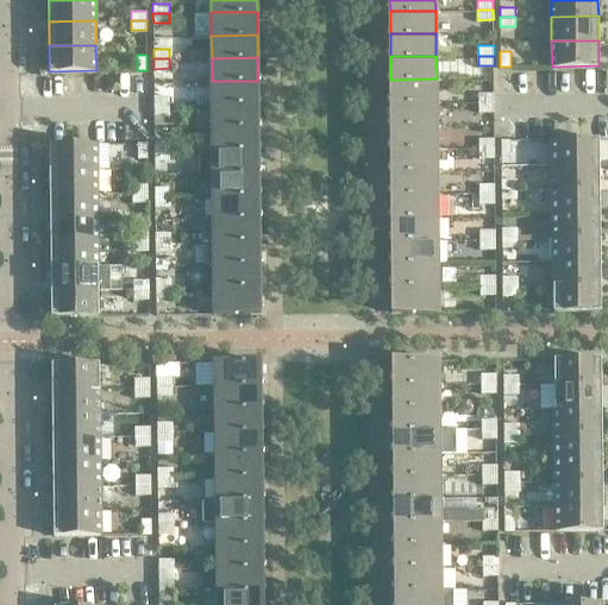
[(437,101),(437,79),(390,80),(390,102),(437,101)]
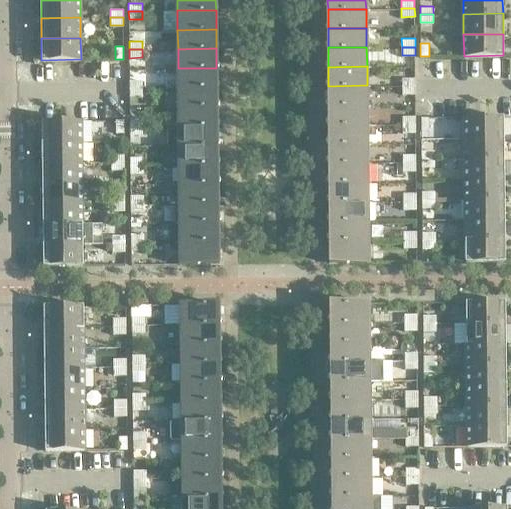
[(216,87),(216,68),(178,68),(178,87),(216,87)]
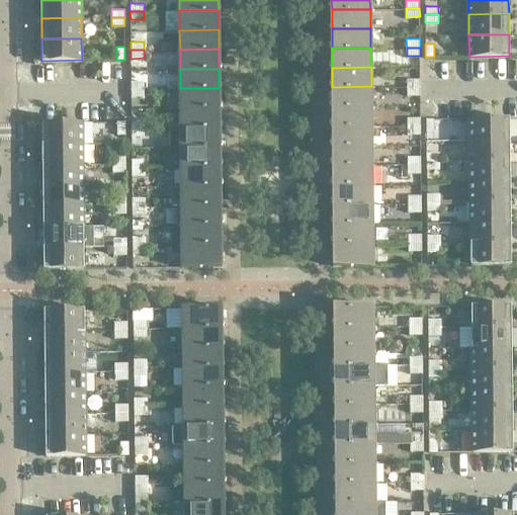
[(420,86),(420,78),(407,78),(407,86),(420,86)]
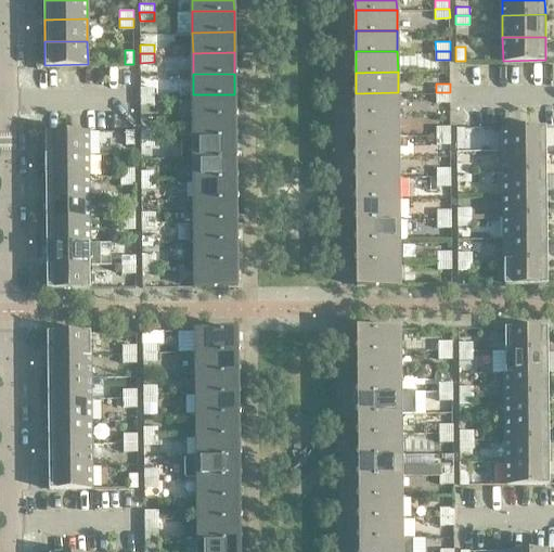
[(154,95),(154,86),(140,87),(140,95),(154,95)]
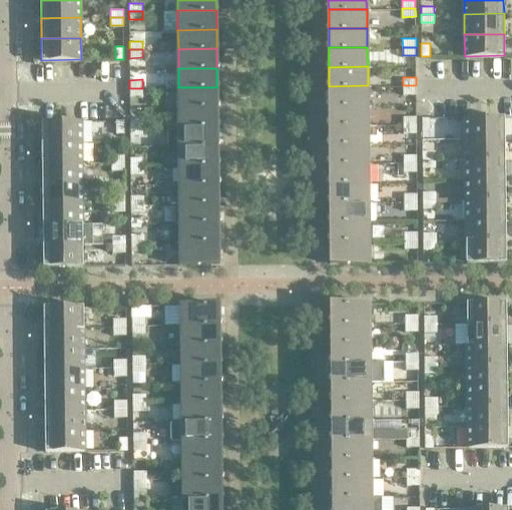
[(368,105),(368,85),(329,86),(329,105),(368,105)]
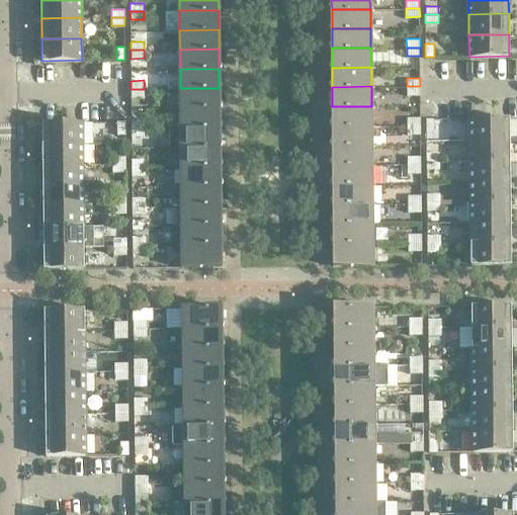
[(420,94),(420,86),(407,86),(407,94),(420,94)]
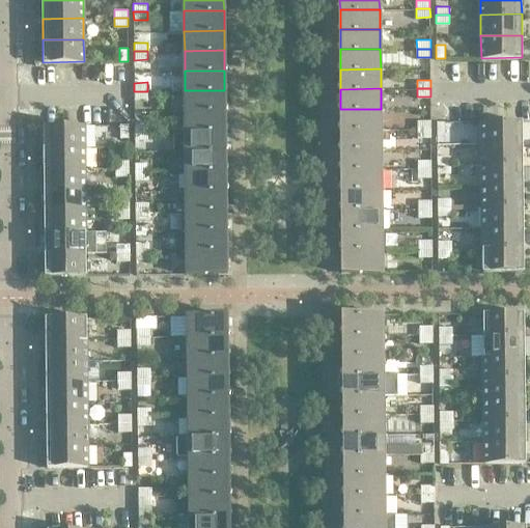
[(225,110),(224,90),(185,90),(185,110),(225,110)]
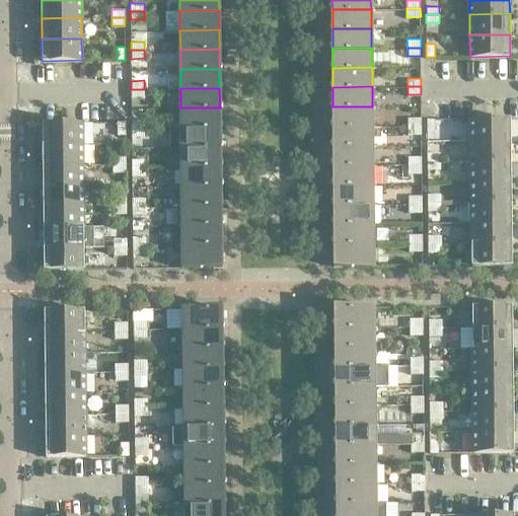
[(145,97),(144,89),(131,89),(129,92),(131,97),(145,97)]
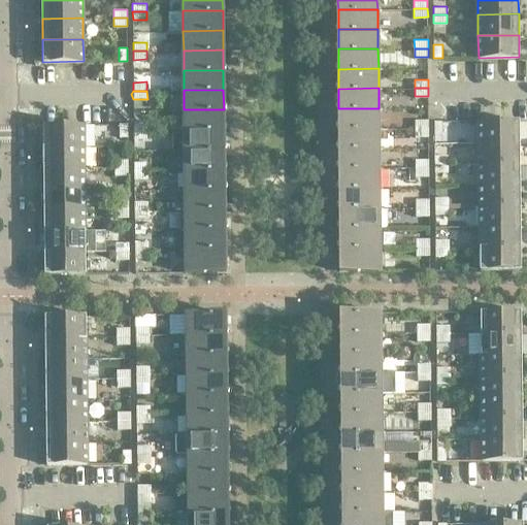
[(379,128),(379,108),(338,108),(339,128),(379,128)]
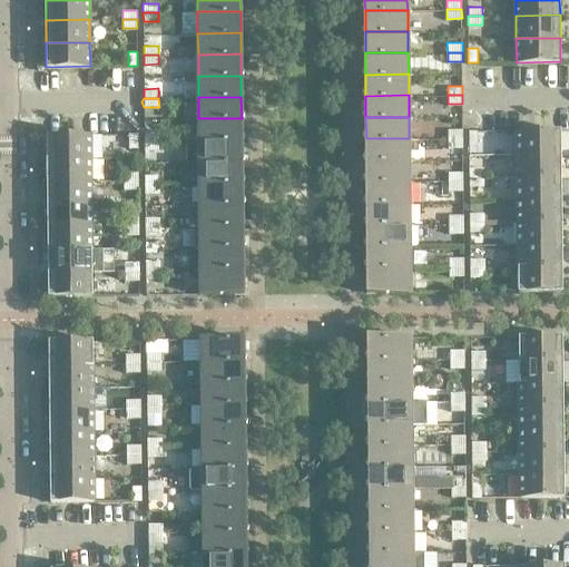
[(242,139),(242,118),(198,118),(198,140),(242,139)]
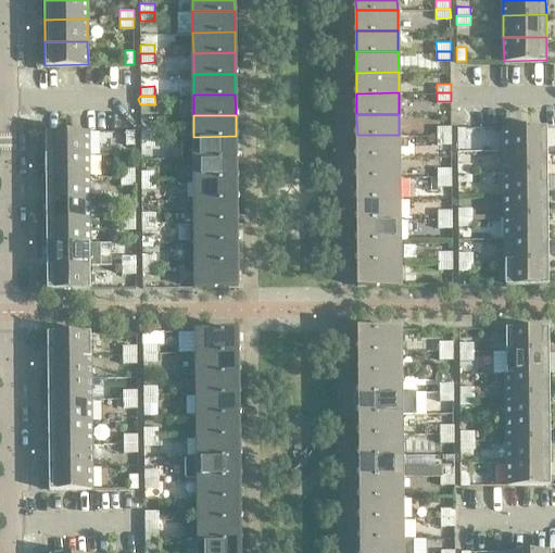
[(451,134),(451,125),(437,125),(437,135),(451,134)]
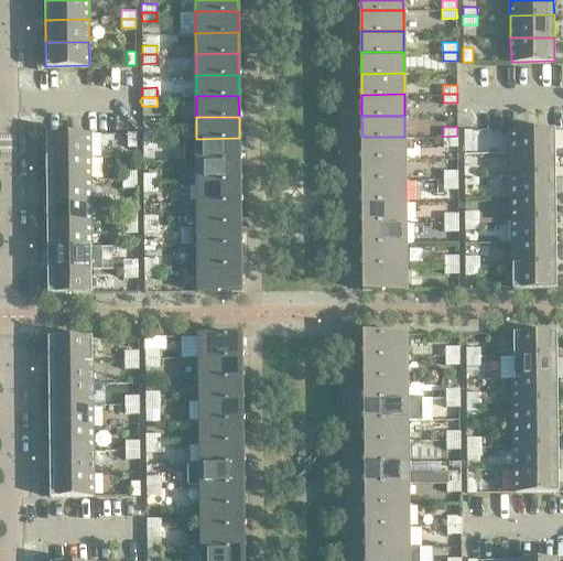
[(473,143),(473,128),(464,128),(464,143),(473,143)]
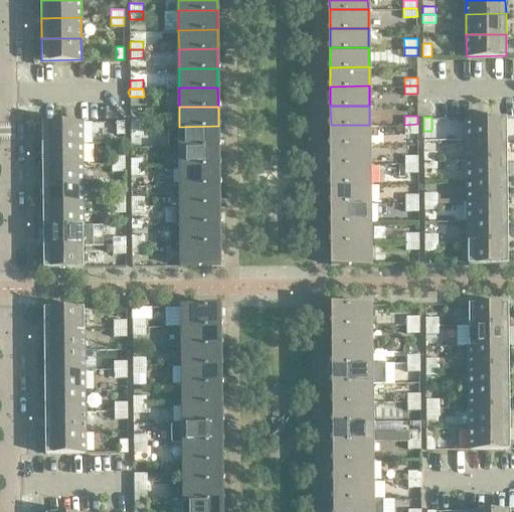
[(507,138),(506,117),(467,117),(467,138),(507,138)]
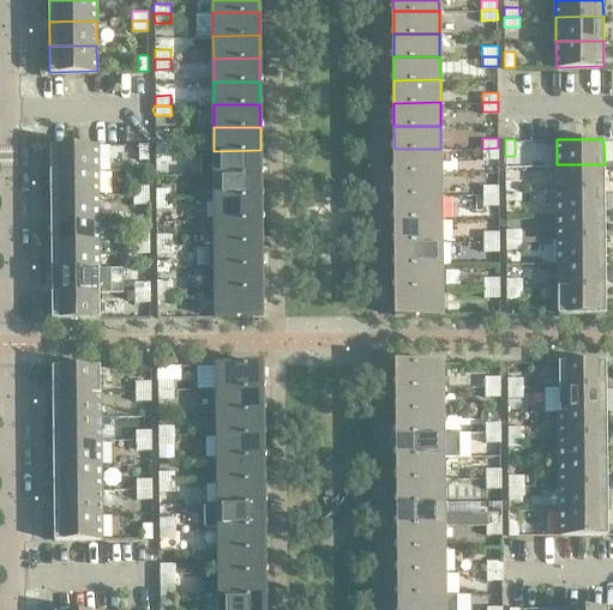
[(172,151),(172,142),(156,142),(156,151),(172,151)]
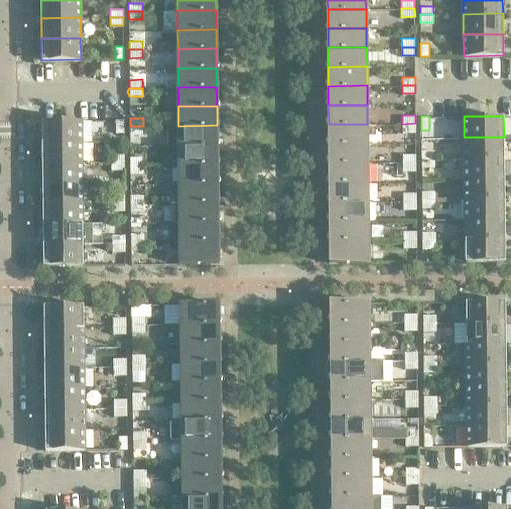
[(82,141),(81,119),(42,120),(42,141),(82,141)]
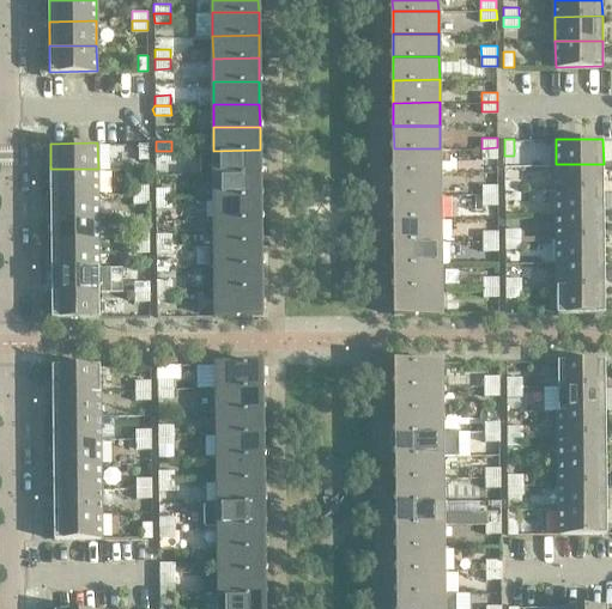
[(149,158),(149,142),(139,142),(139,158),(149,158)]
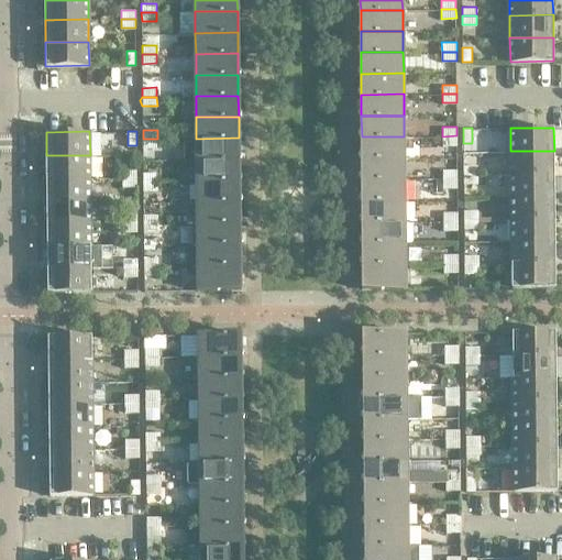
[(458,145),(456,135),(442,136),(442,145),(458,145)]
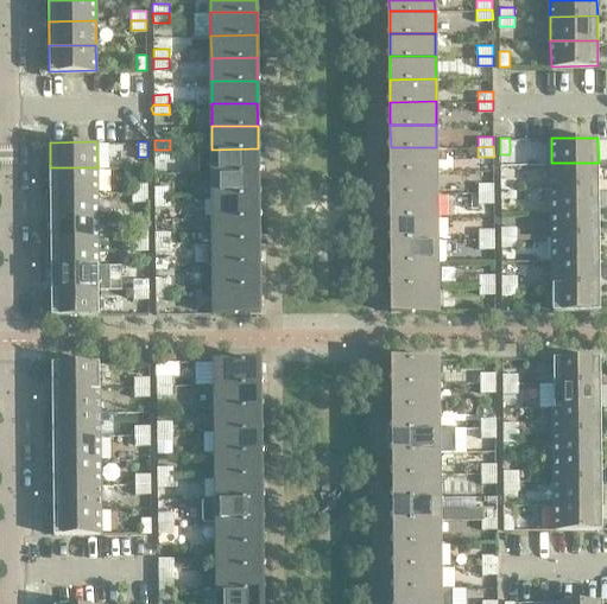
[(436,170),(436,147),(391,147),(391,170),(436,170)]
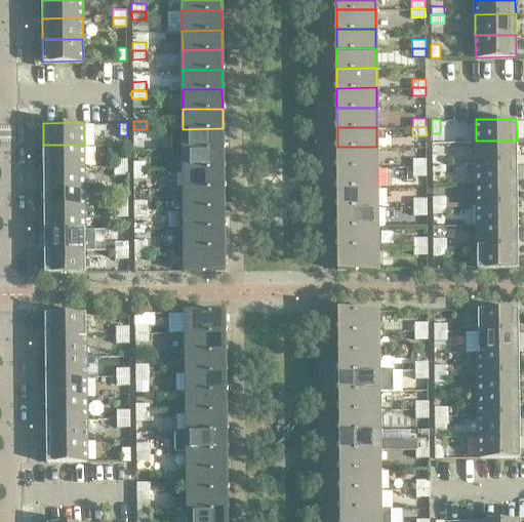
[(223,148),(223,128),(183,129),(184,149),(223,148)]
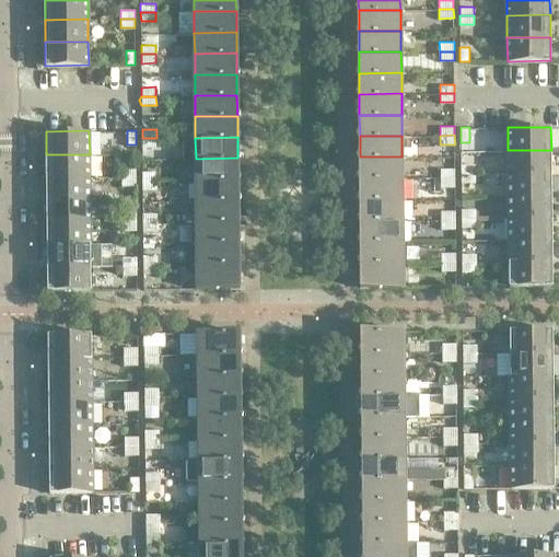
[(156,147),(156,138),(142,138),(142,147),(156,147)]
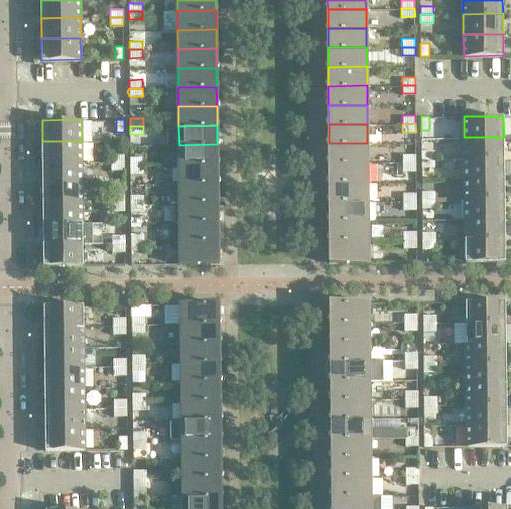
[(504,157),(504,137),(464,137),(465,158),(504,157)]
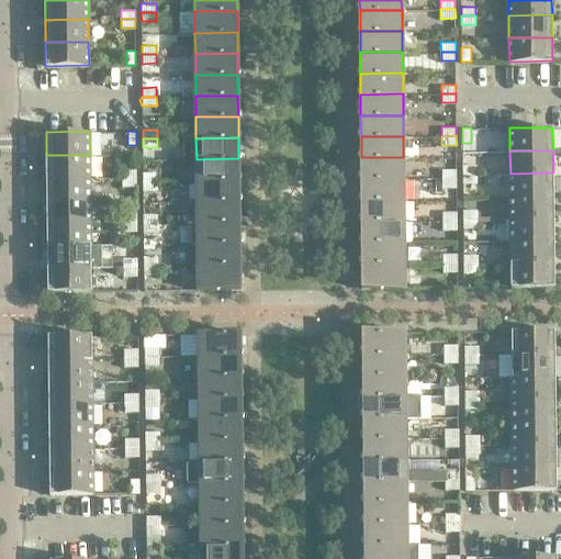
[(90,177),(90,155),(46,155),(46,178),(90,177)]
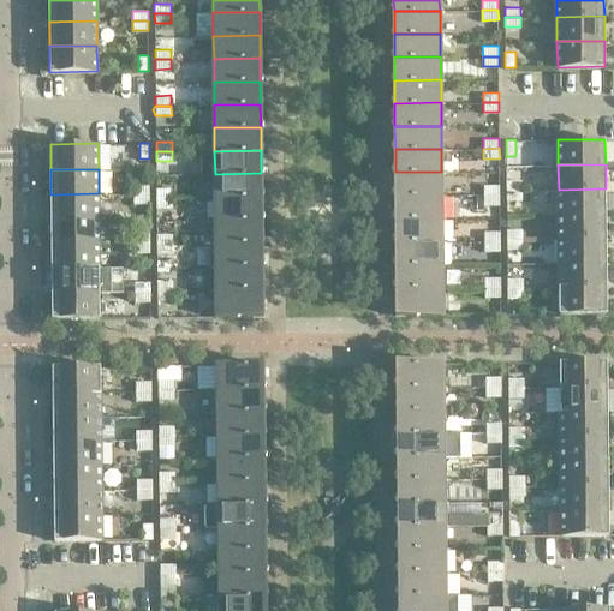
[(441,195),(441,172),(395,172),(395,196),(441,195)]
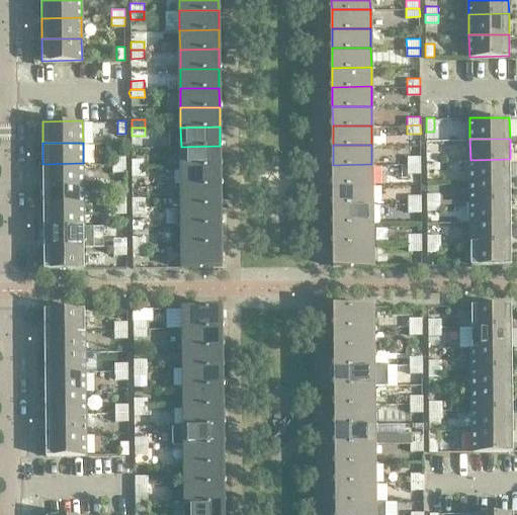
[(220,166),(220,146),(181,147),(181,166),(220,166)]
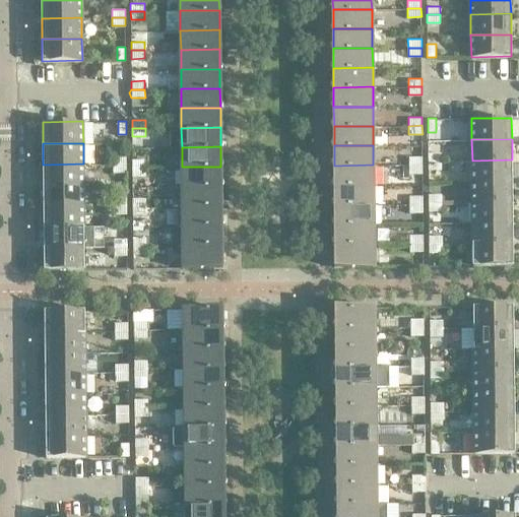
[(442,160),(442,152),(428,152),(428,160),(442,160)]
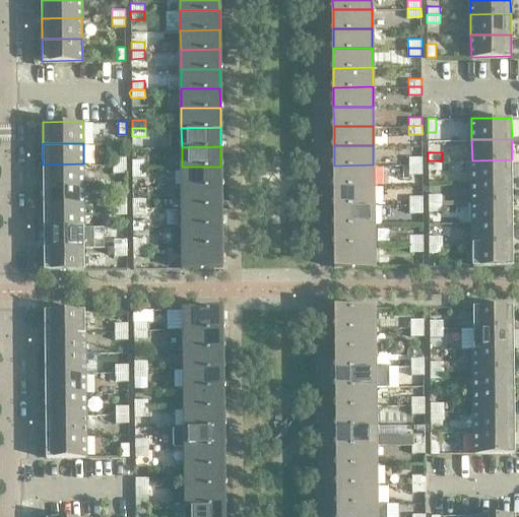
[(126,164),(126,155),(113,155),(113,164),(126,164)]
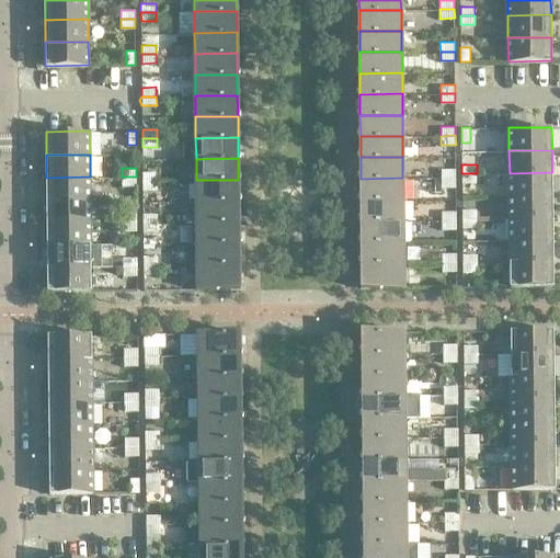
[(456,178),(456,169),(442,169),(442,178),(456,178)]
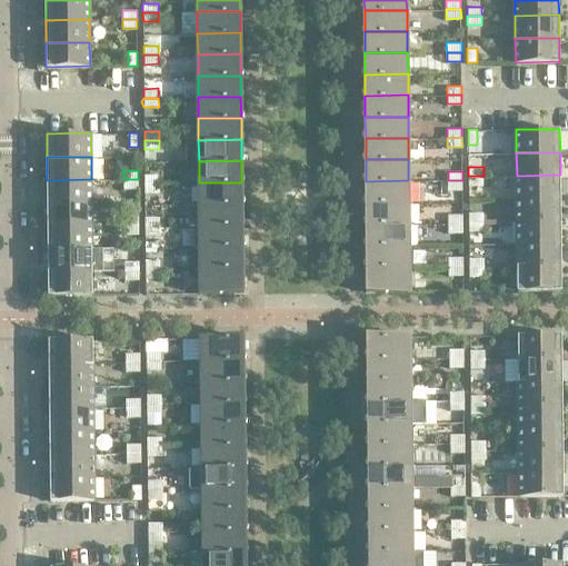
[(159,182),(159,174),(145,174),(145,184),(159,182)]
